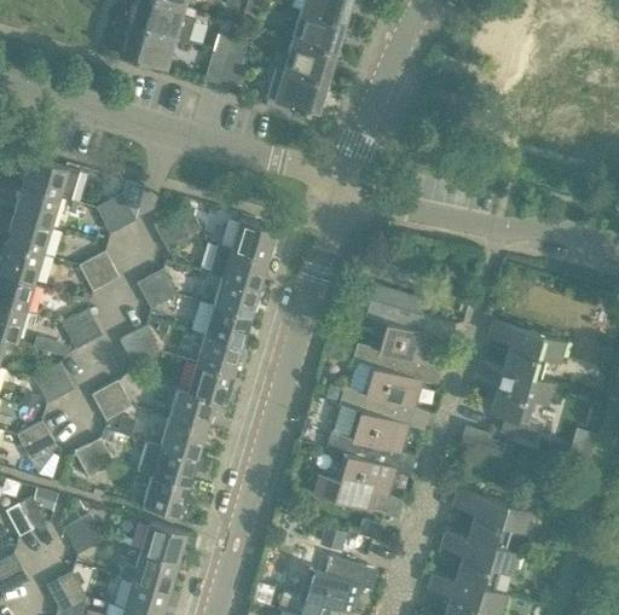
[(137,0),(129,25),(173,38),(186,42),(191,23),(179,19),(183,7),(155,0),(137,0)]
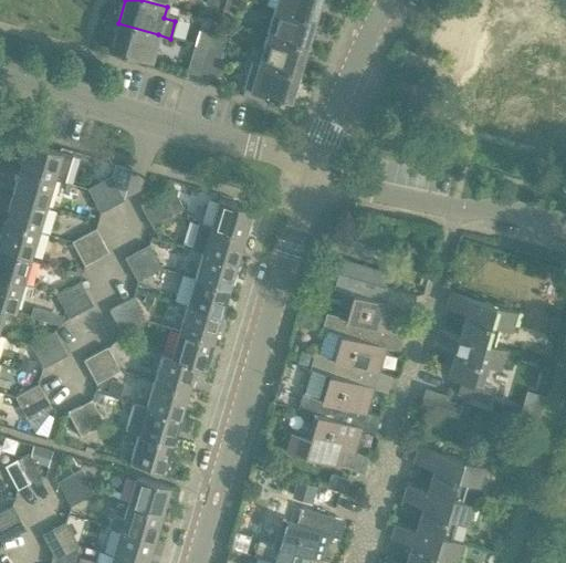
[(219,0),(207,0),(206,6),(217,9),(219,0)]
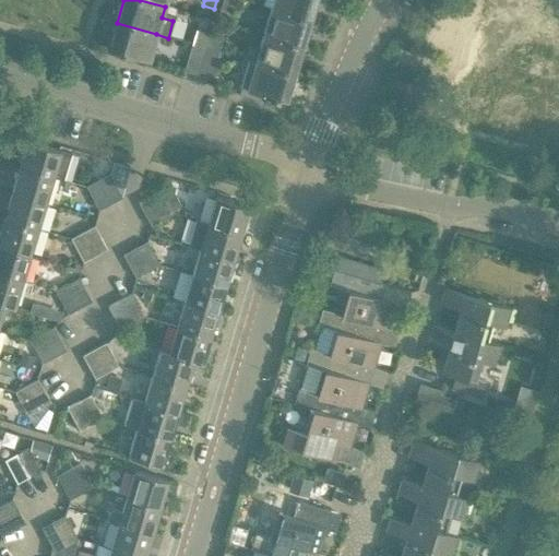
[(236,0),(223,0),(221,11),(232,14),(236,0)]
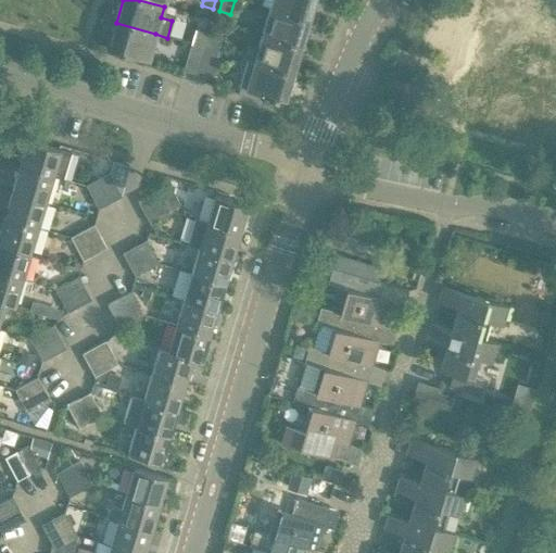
[(262,0),(261,7),(308,21),(314,0),(262,0)]
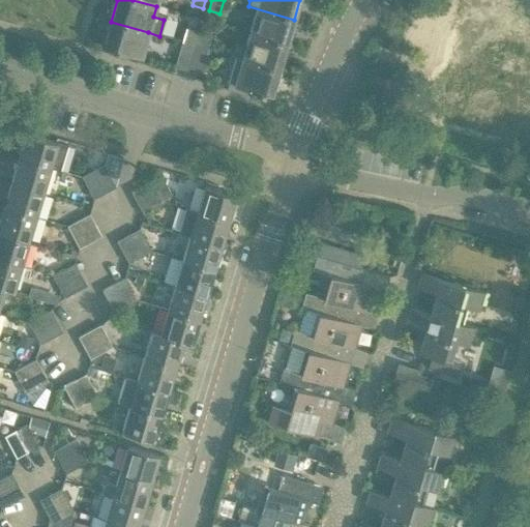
[(529,0),(468,0),(433,121),(529,149),(529,0)]
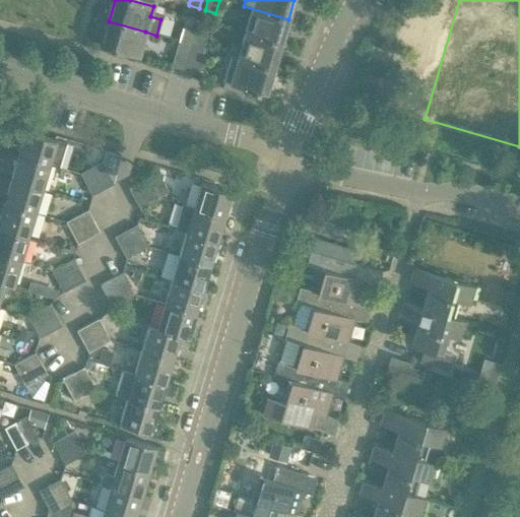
[(245,34),(281,45),(288,19),(244,6),(244,7),(252,9),(245,34)]
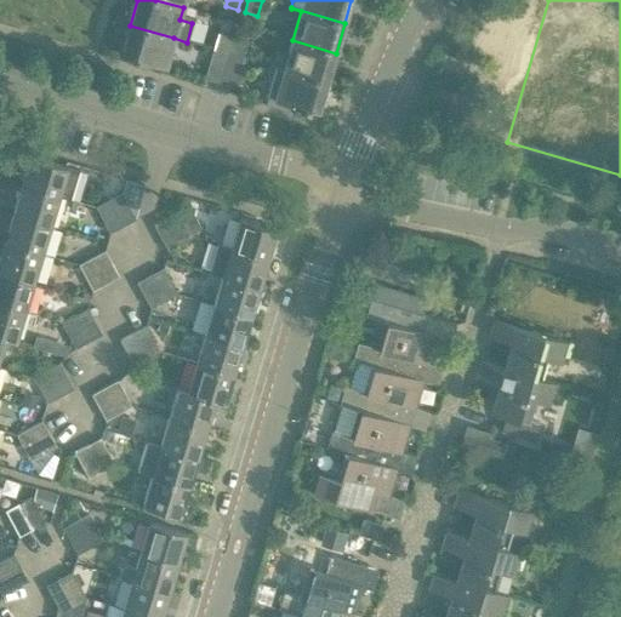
[(174,38),(130,26),(121,56),(164,69),(174,38)]
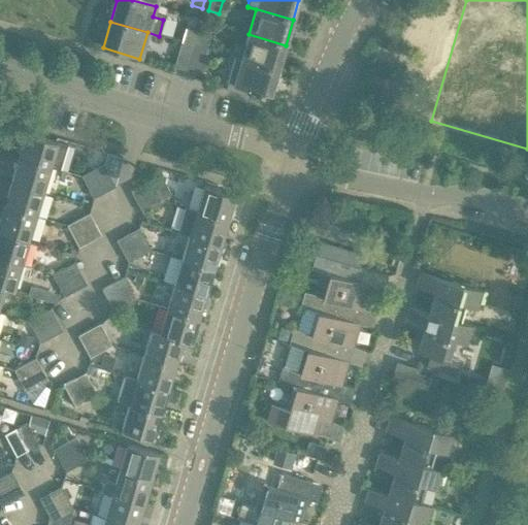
[(195,46),(198,35),(185,31),(182,42),(195,46)]
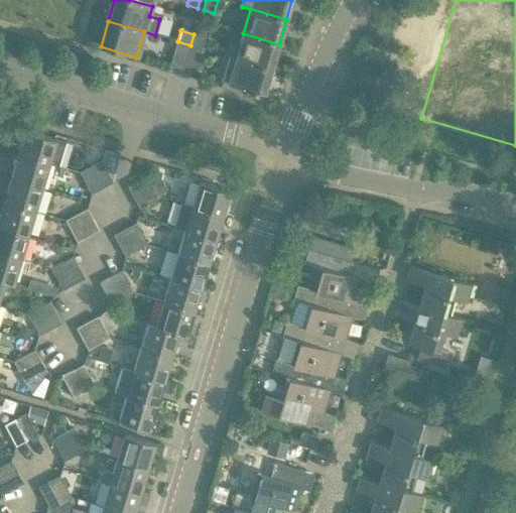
[(225,55),(272,70),(279,44),(243,33),(238,48),(228,45),(225,55)]
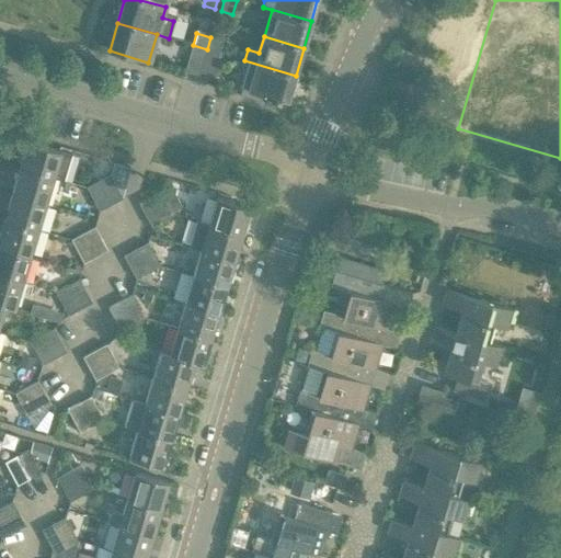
[(210,37),(207,49),(219,53),(222,41),(210,37)]
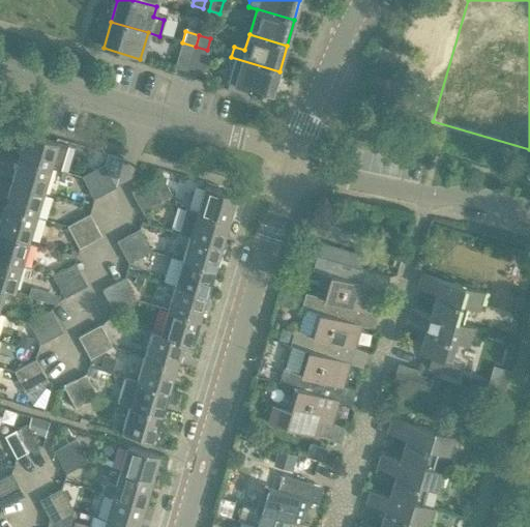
[(196,47),(182,42),(174,69),(187,74),(196,47)]
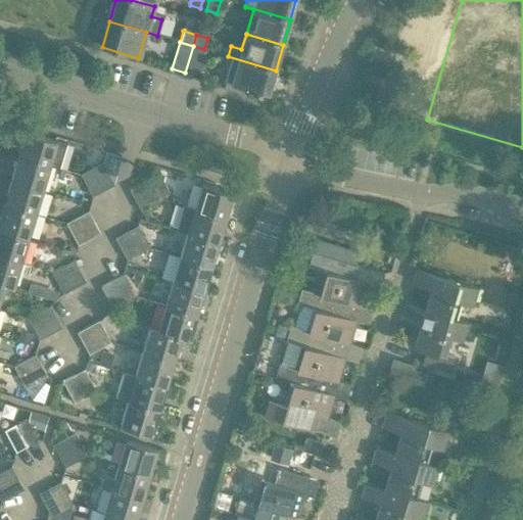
[(193,46),(185,73),(196,76),(204,49),(193,46)]
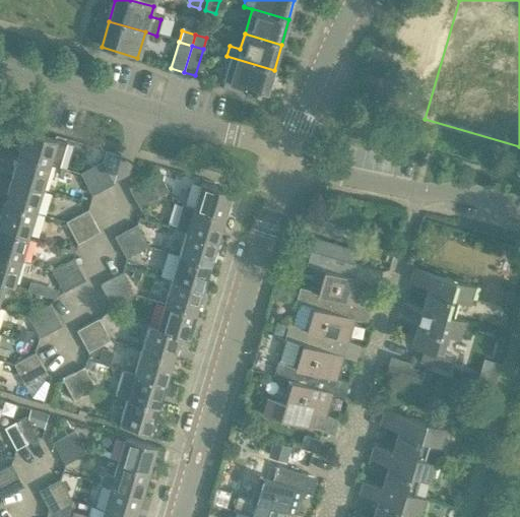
[(230,59),(220,90),(243,97),(245,89),(266,97),(274,70),(226,56),(226,57),(230,59)]
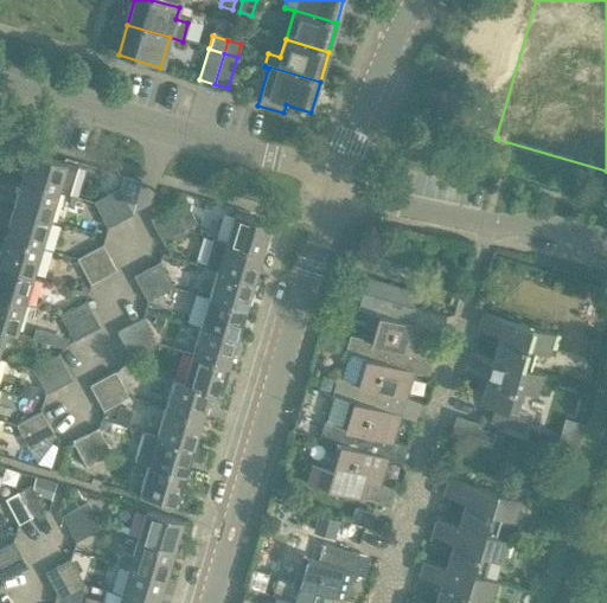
[(29,154),(20,184),(57,194),(68,197),(77,168),(29,154)]
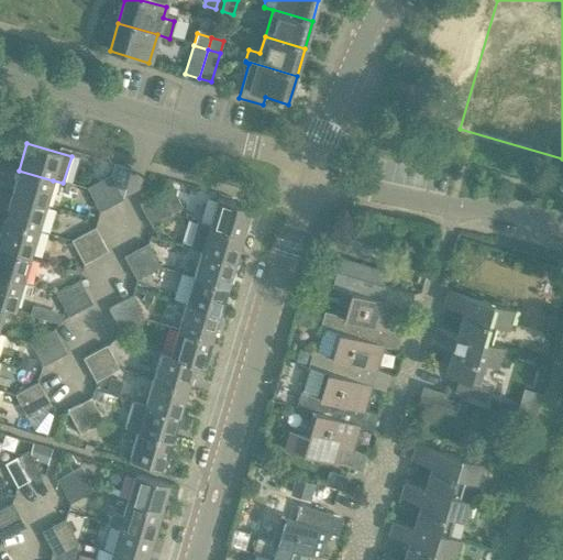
[(11,196),(45,206),(53,180),(19,171),(11,196)]
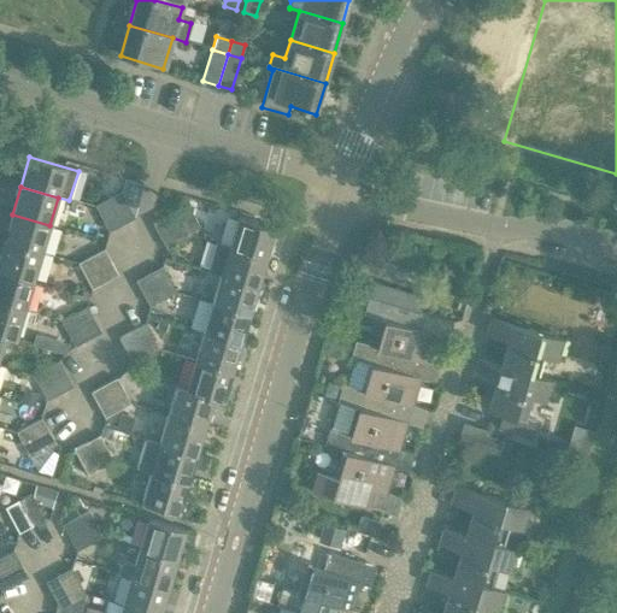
[(107,201),(121,225),(134,219),(119,194),(107,201)]
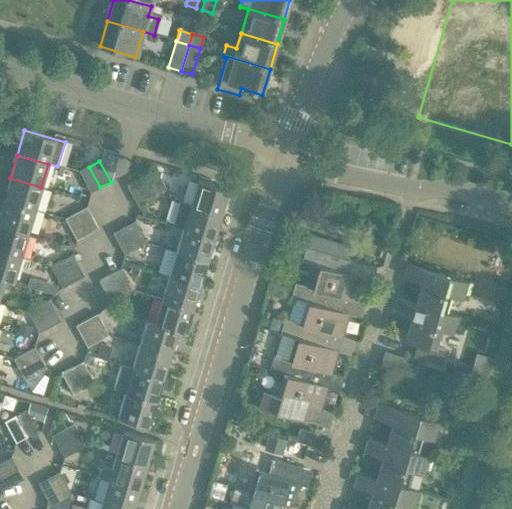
[(100,187),(89,167),(79,173),(90,193),(100,187)]
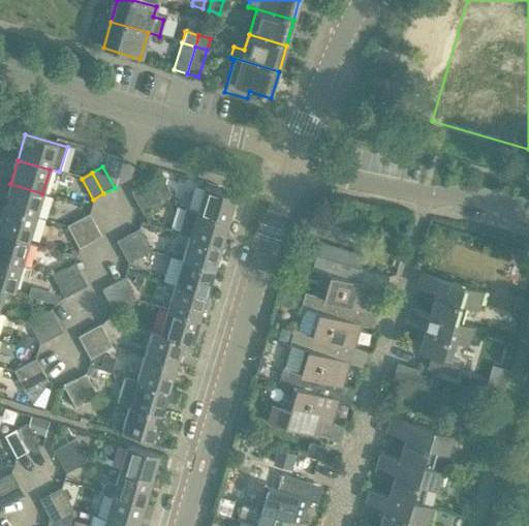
[(136,205),(158,193),(152,182),(130,194),(136,205)]
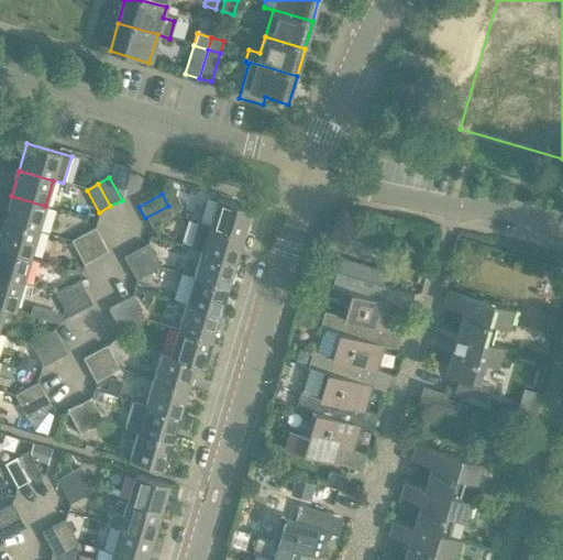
[(45,206),(11,196),(3,222),(37,232),(45,206)]
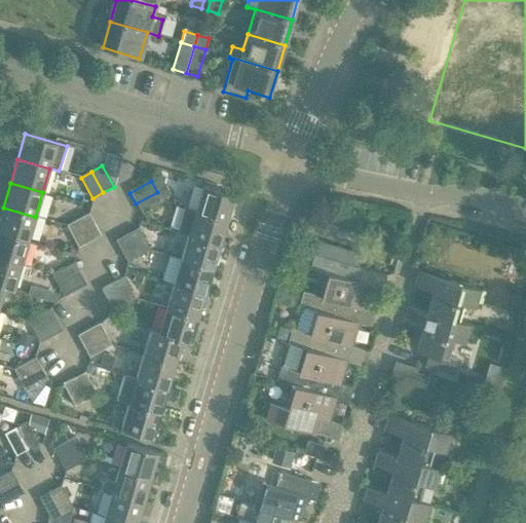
[(202,187),(195,212),(226,221),(233,196),(202,187)]
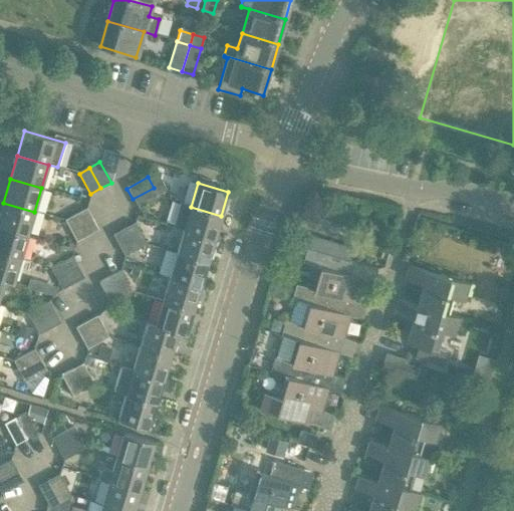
[(154,188),(133,199),(139,209),(160,198),(154,188)]
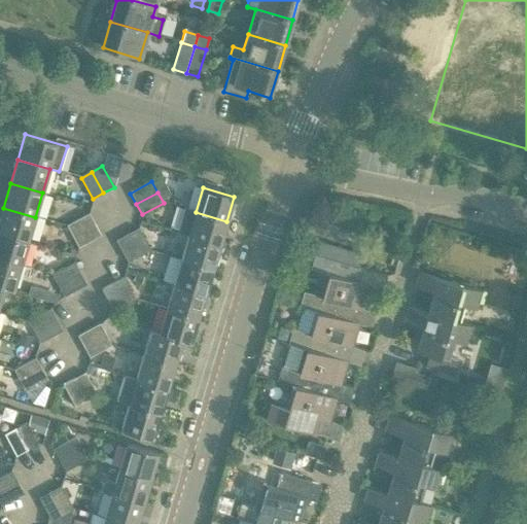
[(0,217),(0,233),(28,242),(35,217),(3,208),(0,217)]
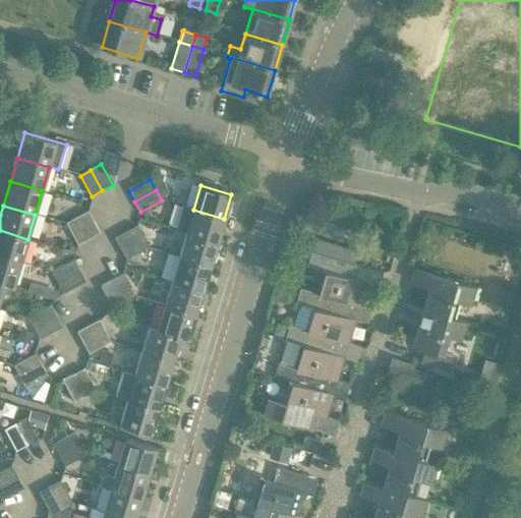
[(175,231),(186,234),(217,243),(224,219),(193,210),(182,207),(175,231)]
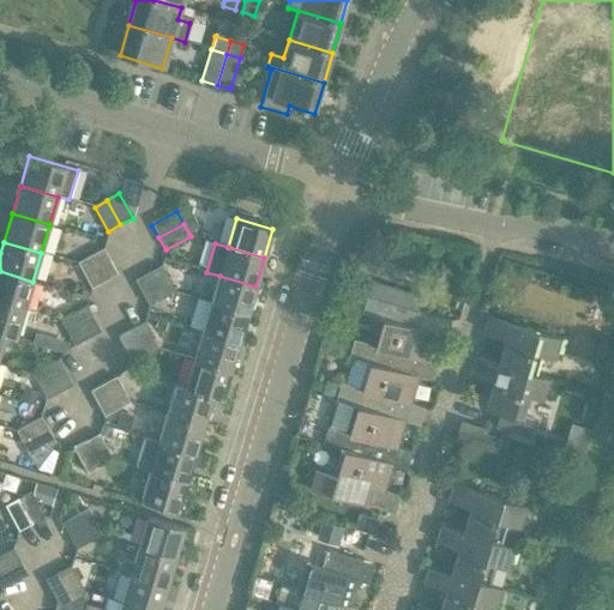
[(84,277),(109,263),(102,251),(77,264),(84,277)]
